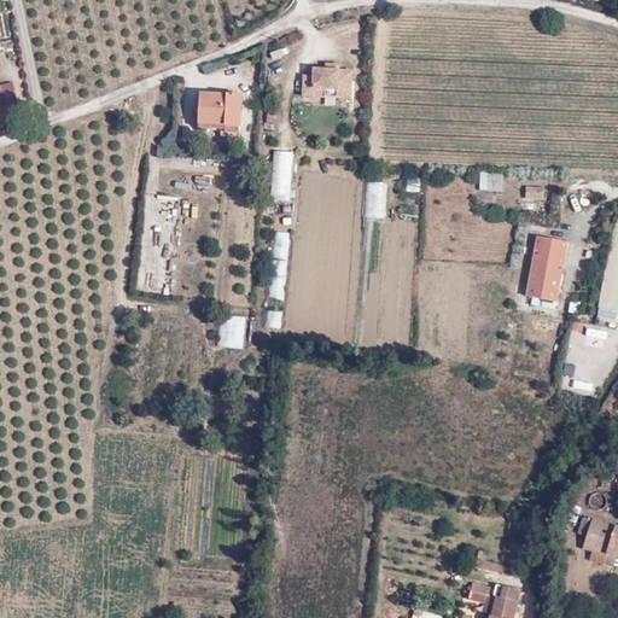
[(326,68),(314,68),(314,75),(304,75),(304,97),(354,98),(354,70),(342,69),(342,64),(326,64),(326,68)]
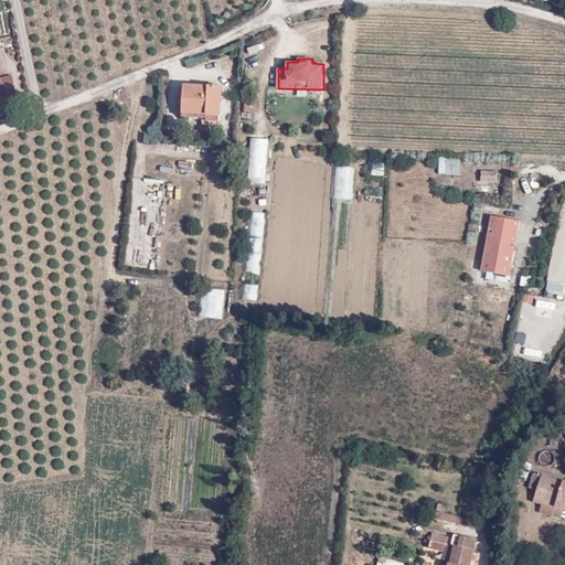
[(0,77),(0,80),(1,84),(0,83),(0,97),(18,93),(12,74),(0,77)]
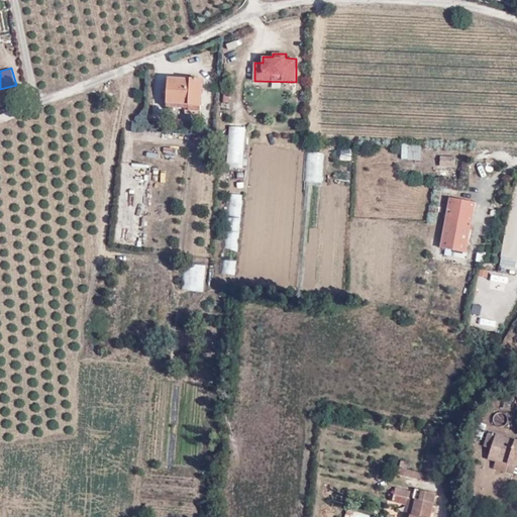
[(167,106),(201,108),(202,80),(169,78),(167,106)]
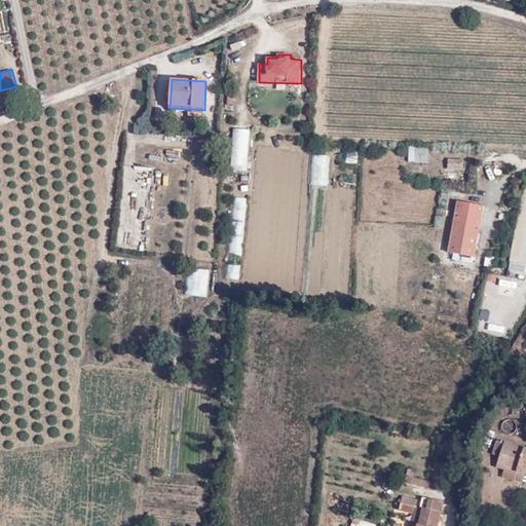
[(252,130),(233,130),(232,161),(251,161),(252,130)]
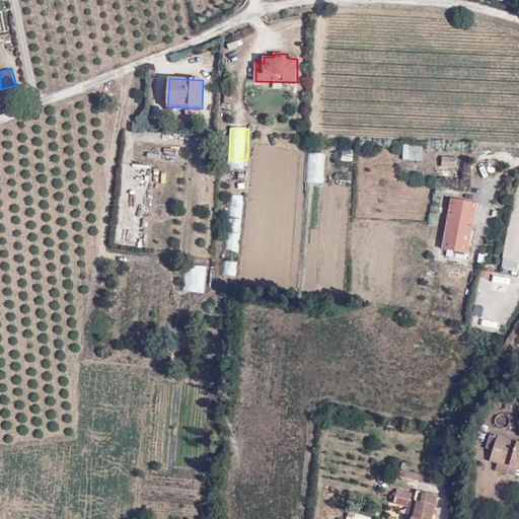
[(402,145),(401,161),(423,161),(423,146),(402,145)]
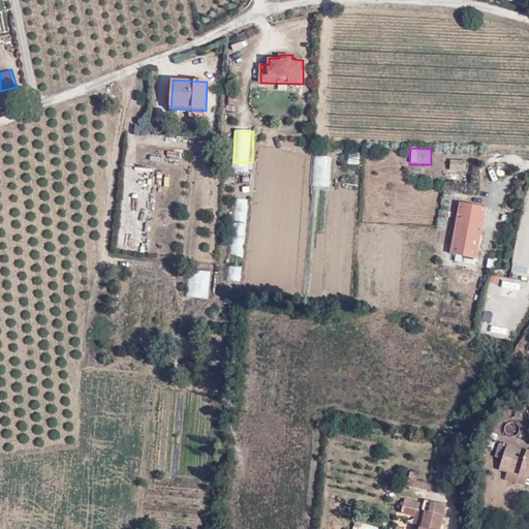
[(344,162),(359,163),(360,152),(345,152),(344,162)]
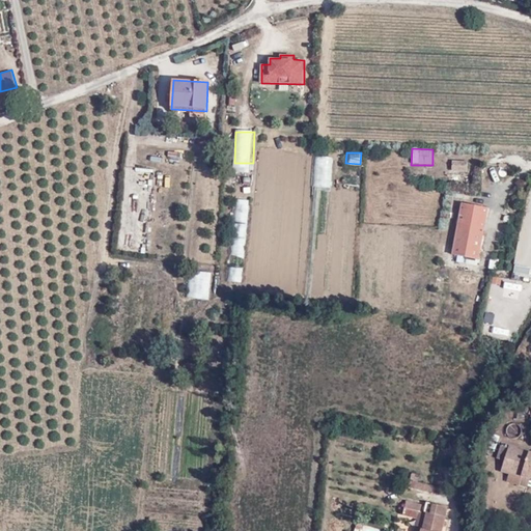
[(466,161),(452,160),(452,171),(466,171),(466,161)]
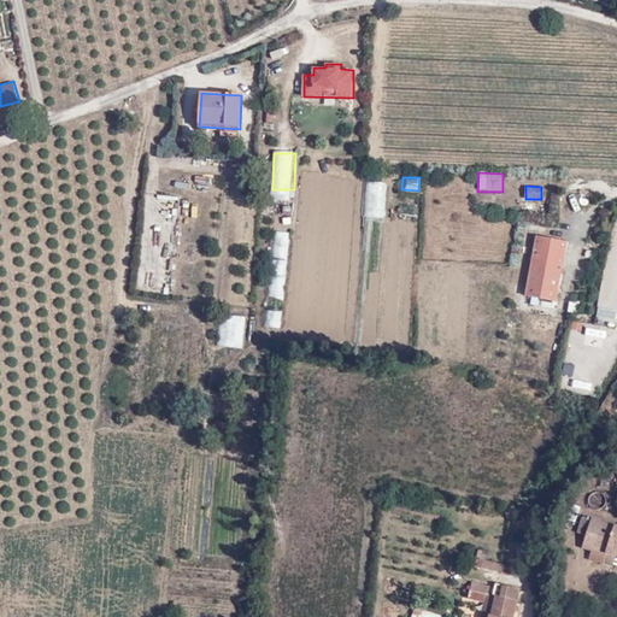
[(291,233),(275,231),(265,325),(281,327),(291,233)]
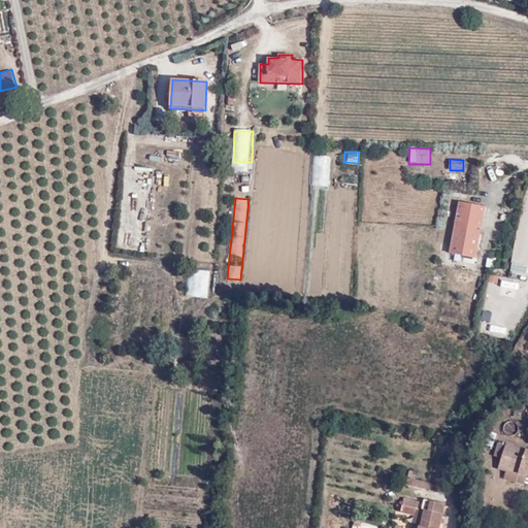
[(485,207),(460,203),(451,253),(475,258),(485,207)]
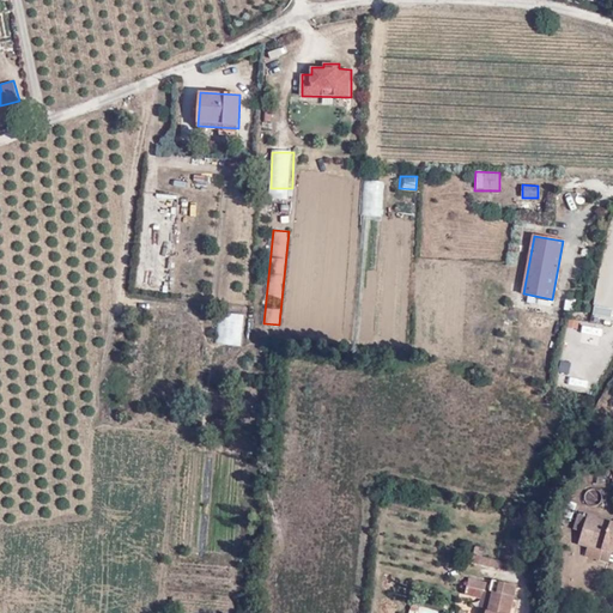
[(598,297),(612,297),(612,279),(599,279),(598,297)]
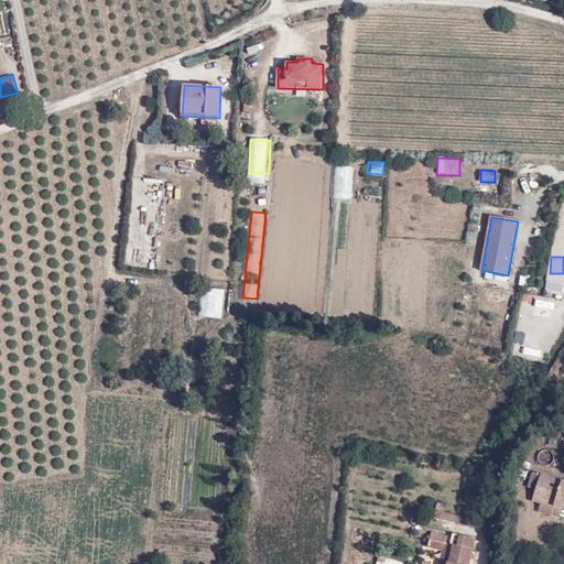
[(545,291),(563,293),(563,283),(545,282),(545,291)]
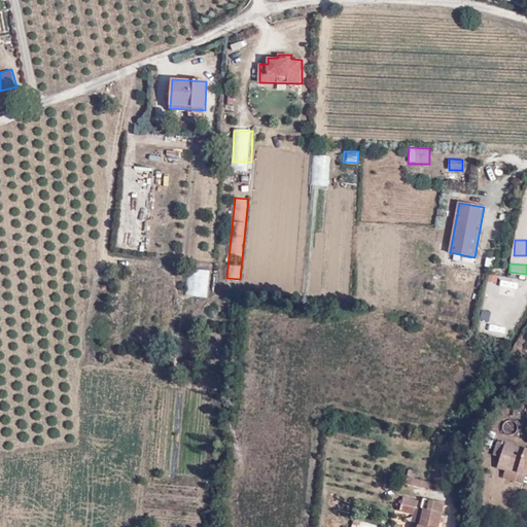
[(185,296),(207,297),(208,271),(186,270),(185,296)]
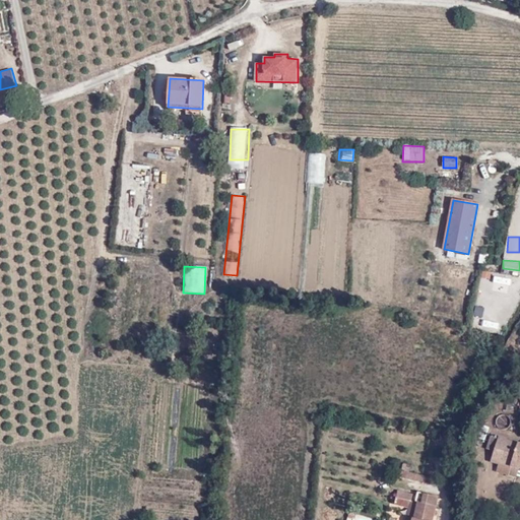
[(482,306),(490,306),(489,291),(481,291),(482,306)]
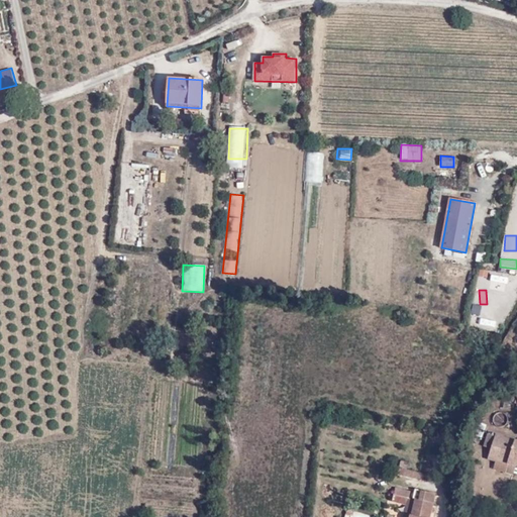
[(502,321),(512,309),(501,300),(491,311),(502,321)]
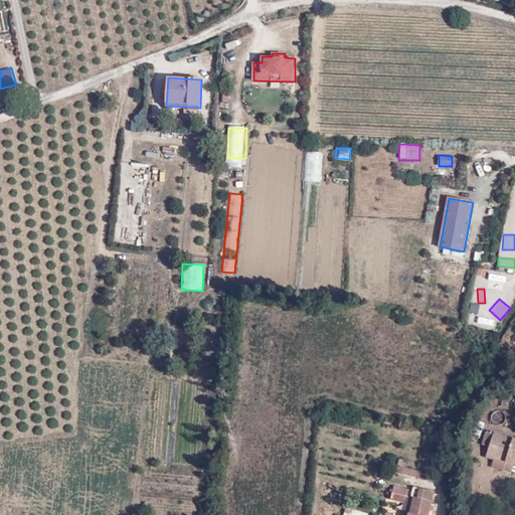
[(471,304),(469,313),(478,314),(480,305),(471,304)]
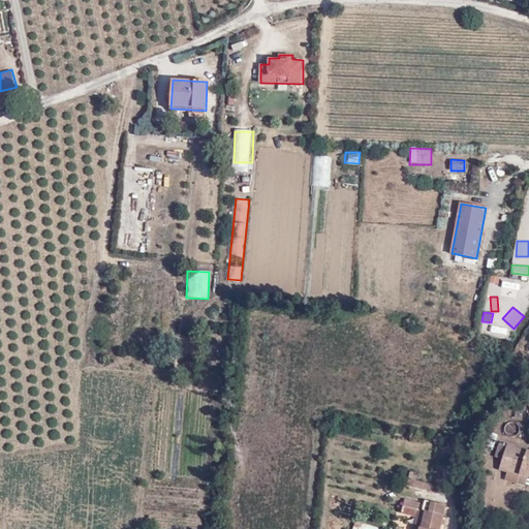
[(489,324),(488,333),(504,337),(506,329),(489,324)]
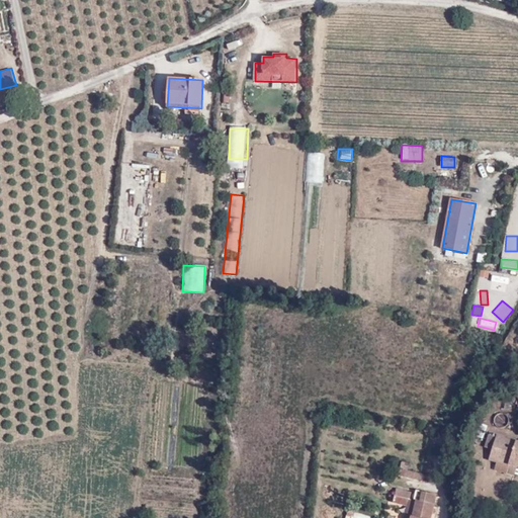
[(517,439),(489,432),(485,446),(492,448),(488,460),(497,463),(495,469),(517,476),(517,439)]
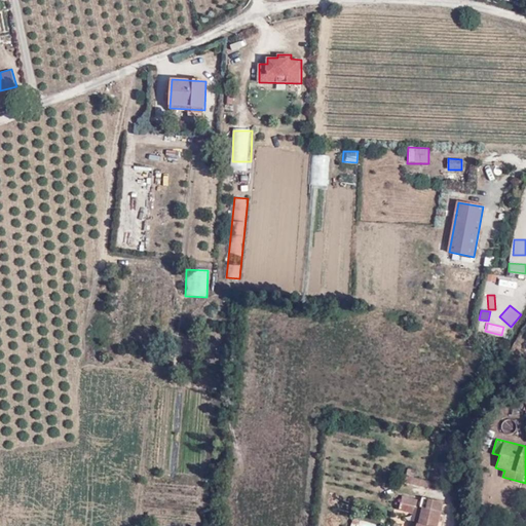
[(433,488),(434,482),(413,478),(411,484),(433,488)]
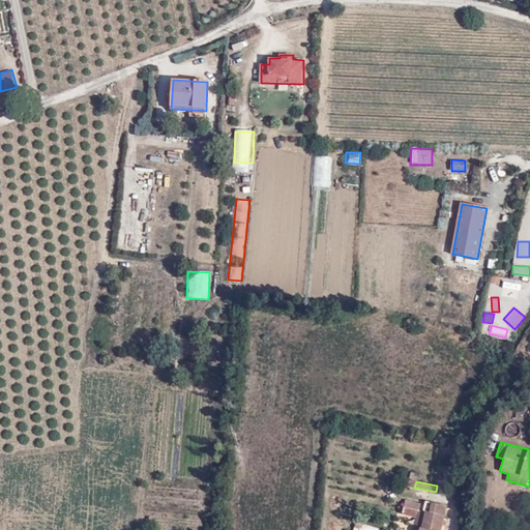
[(424,503),(407,499),(403,513),(417,517),(416,525),(421,526),(420,529),(443,529),(449,506),(425,500),(424,503)]
